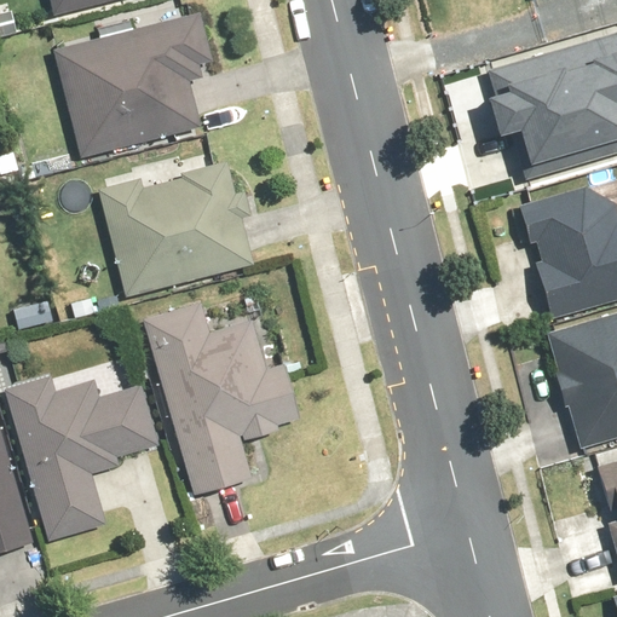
[(48,0),(53,16),(113,0),(48,0)]
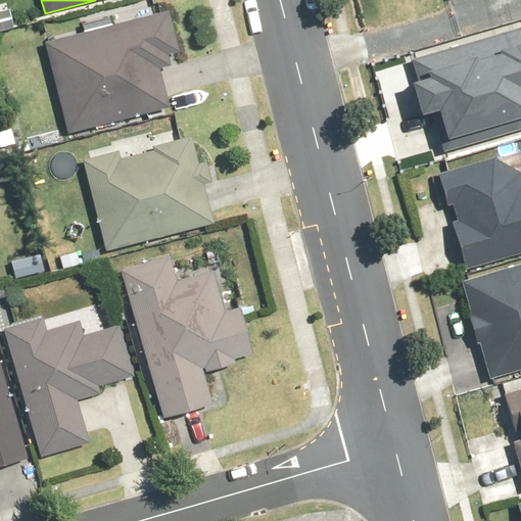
[(0,11),(0,31),(14,28),(10,9),(0,11)]
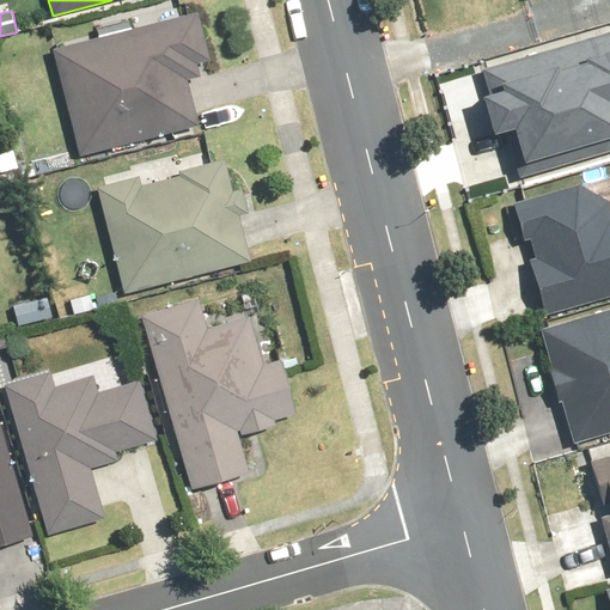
[(193,13),(53,44),(78,156),(194,128),(182,77),(199,73),(196,65),(205,62),(193,13)]
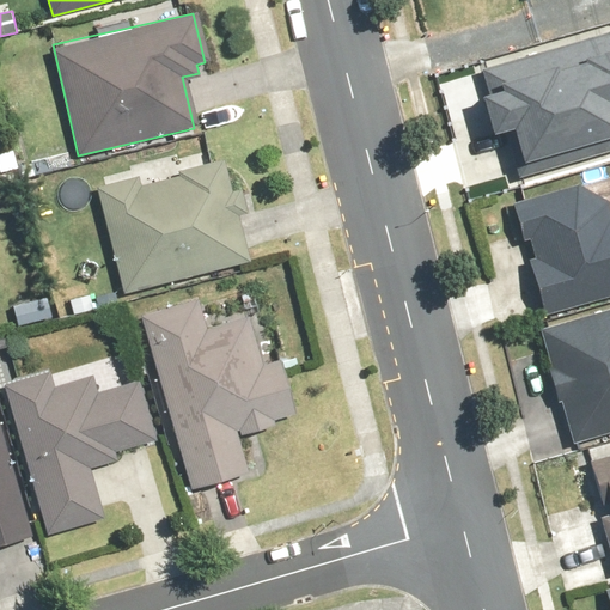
[(501,81),(476,89),(488,128),(514,121),(523,152),(609,127),(609,38),(498,71),(501,81)]
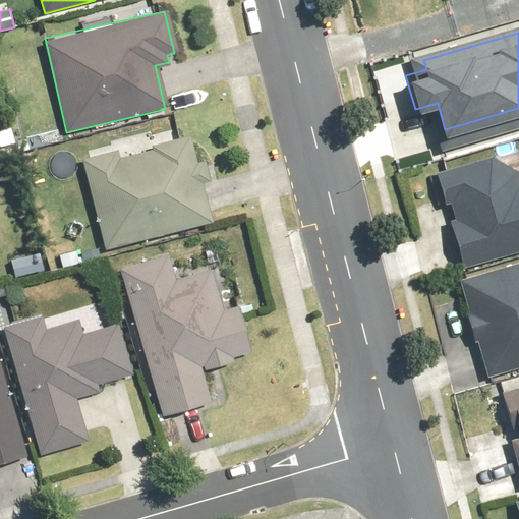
[(0,156),(18,150),(10,126),(0,128),(0,156)]
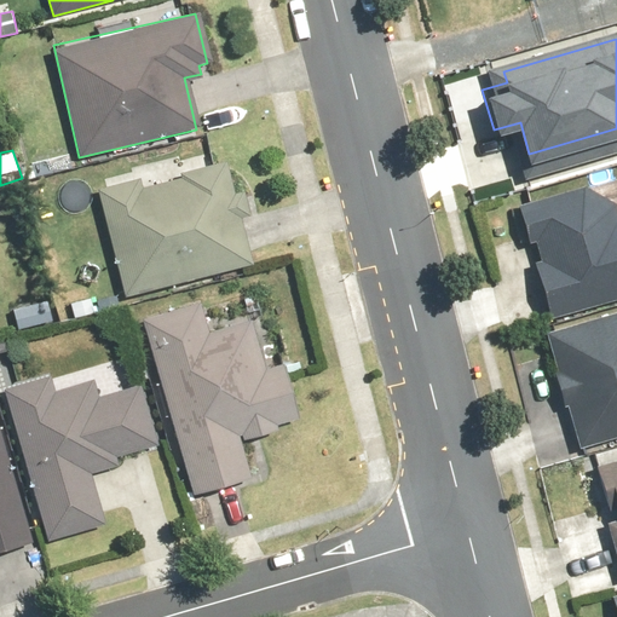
[(150,177),(99,189),(126,297),(253,265),(241,221),(248,219),(241,195),(235,195),(225,157),(184,168),(180,156),(148,165),(150,177)]
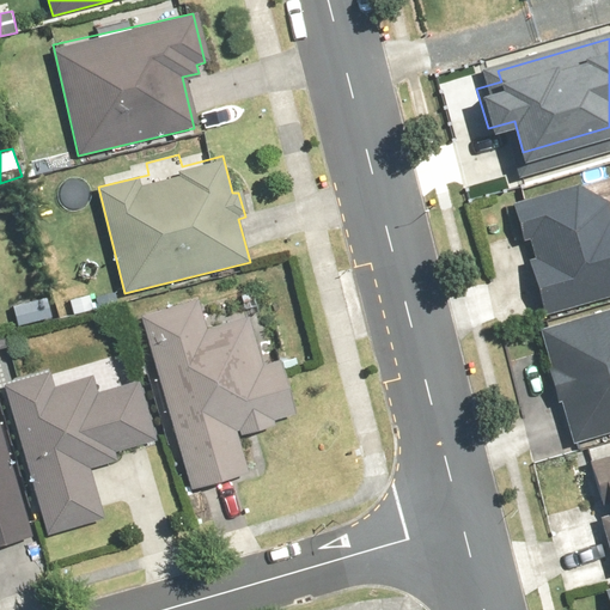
[(578,184),(510,202),(523,241),(528,238),(534,256),(528,258),(546,315),(609,292),(609,206),(607,199),(578,184)]
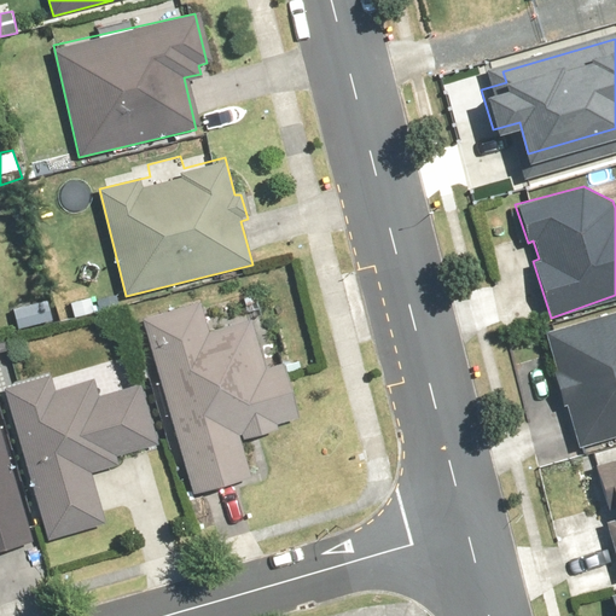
[(54,320),(48,297),(12,307),(18,331),(54,320)]
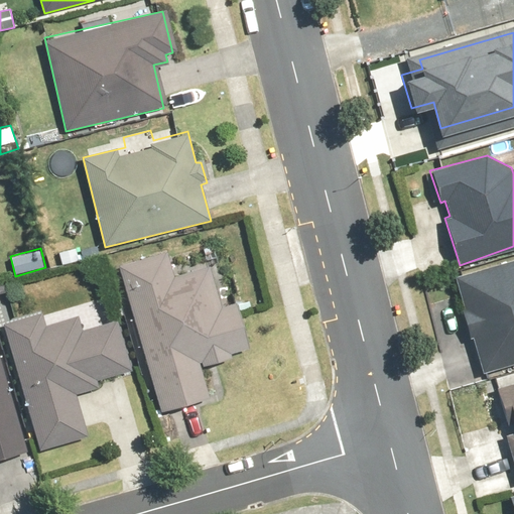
[(166,250),(118,263),(159,411),(205,399),(196,368),(248,354),(234,303),(218,307),(206,265),(172,274),(166,250)]
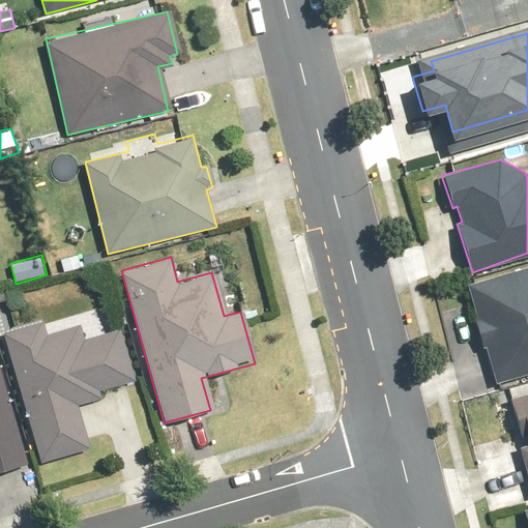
[(527,264),(466,282),(476,317),(470,319),(479,350),(486,348),(495,383),(527,374),(527,264)]
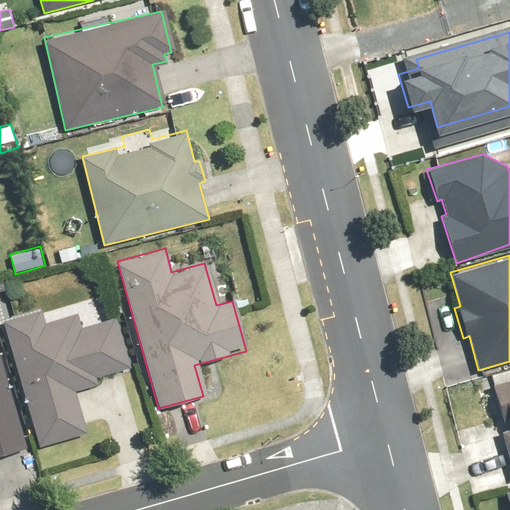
[(44,314),(2,325),(37,450),(86,436),(73,393),(98,386),(97,382),(135,372),(121,319),(83,330),(79,313),(47,322),(44,314)]
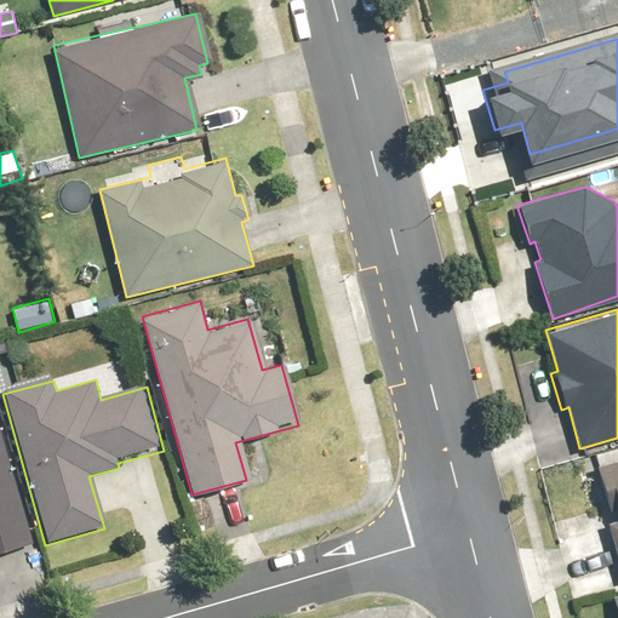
[(0,555),(29,549),(0,435),(0,555)]
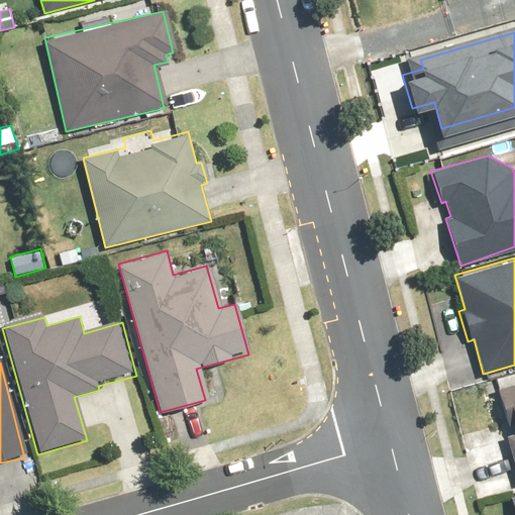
[(514,383),(494,390),(501,414),(512,410),(514,418),(514,438),(504,441),(514,475),(514,383)]
